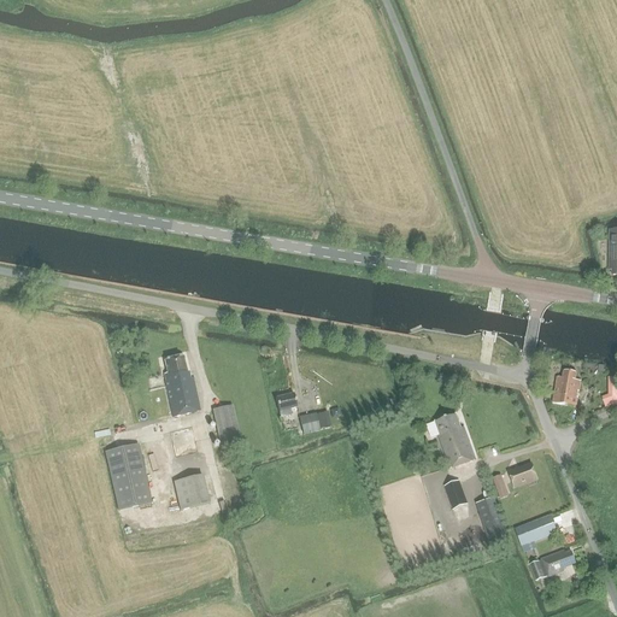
[(168,374),(164,375),(165,382),(164,382),(166,388),(172,417),(200,411),(193,378),(191,380),(189,371),(187,372),(183,358),(164,363),(168,374)]
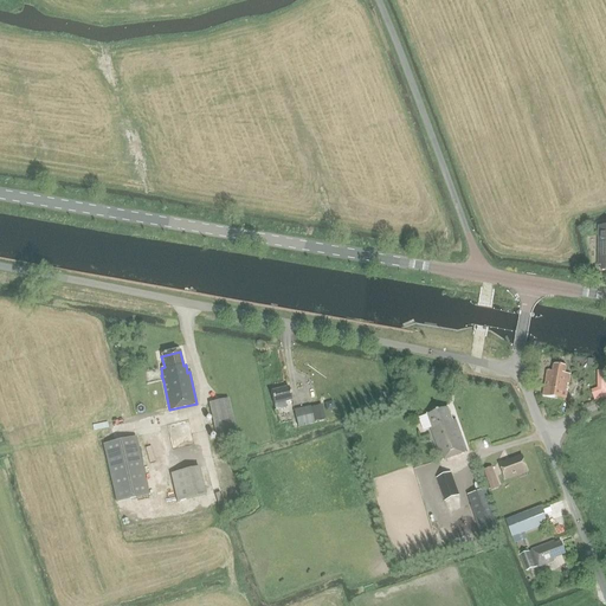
[(566,400),(569,375),(566,374),(566,367),(553,365),(553,372),(547,371),(542,397),(566,400)]
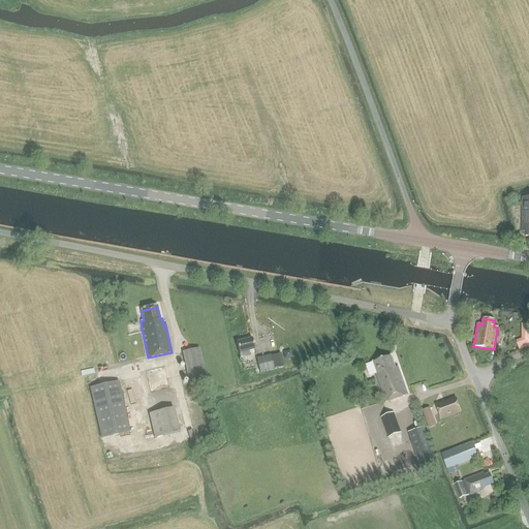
[(519,348),(528,346),(528,322),(522,323),(523,339),(518,339),(519,348)]
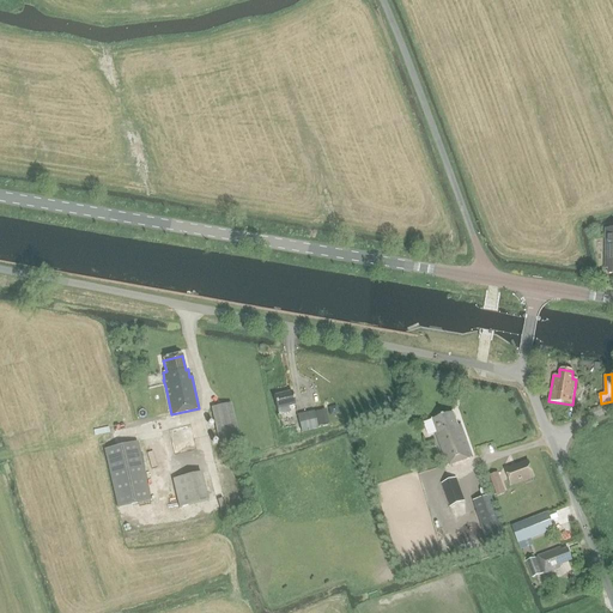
[(287,407),(295,406),(292,393),(274,396),(278,416),(289,413),(287,407)]
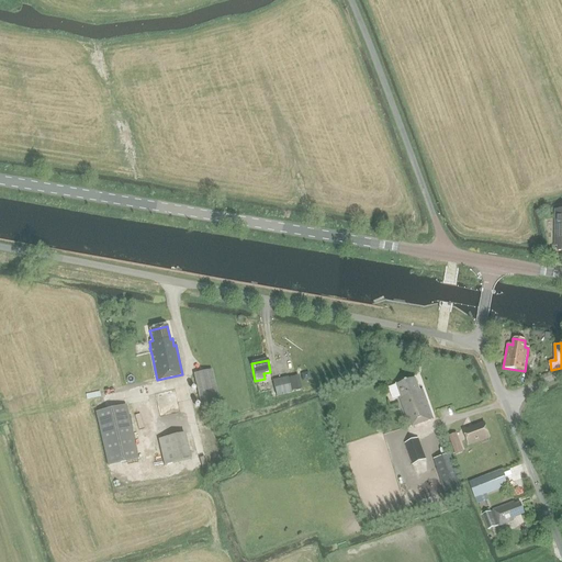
[(201,409),(220,406),(212,370),(193,374),(201,409)]
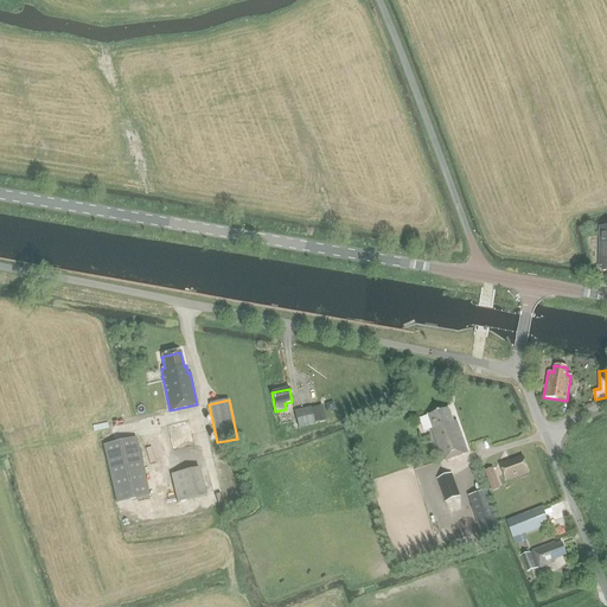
[(314,425),(311,408),(294,411),(298,428),(314,425)]
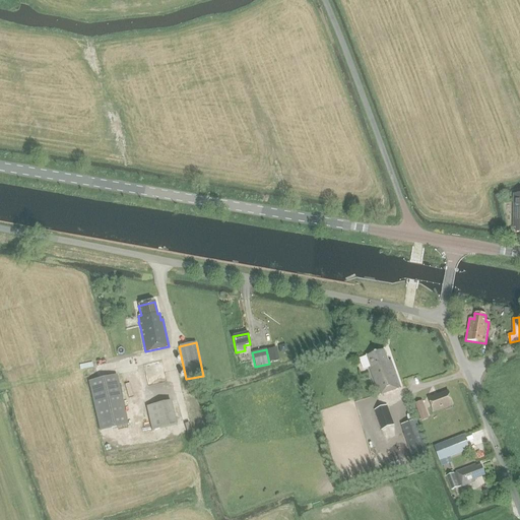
[(378,395),(400,388),(391,361),(388,361),(384,349),(367,355),(371,368),(369,370),(378,395)]
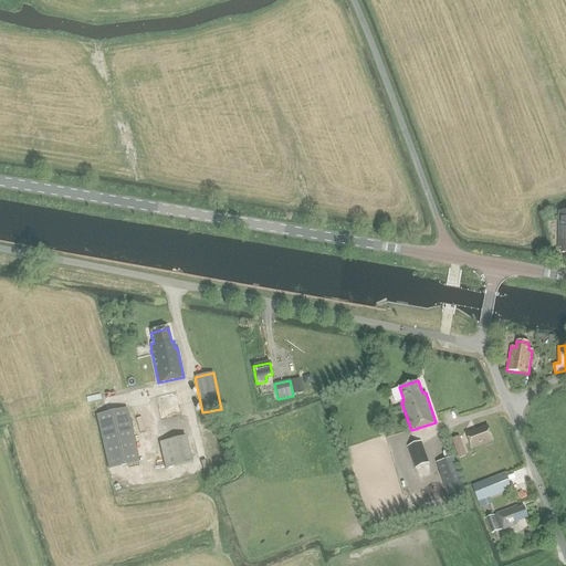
[(108,469),(139,462),(127,408),(96,416),(108,469)]
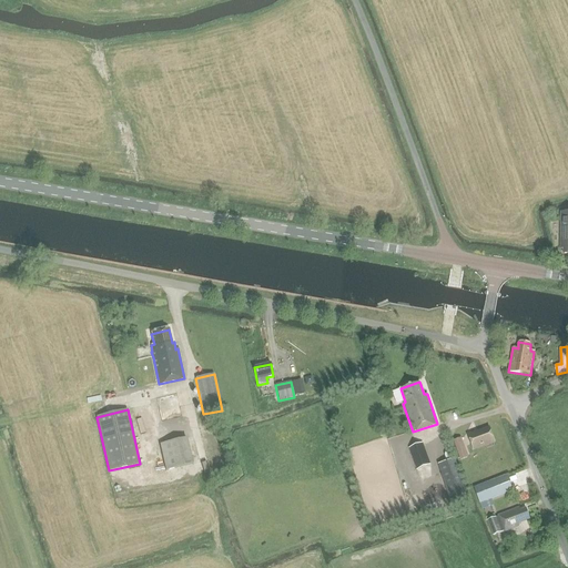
[(495,442),(489,428),(468,435),(474,449),(495,442)]
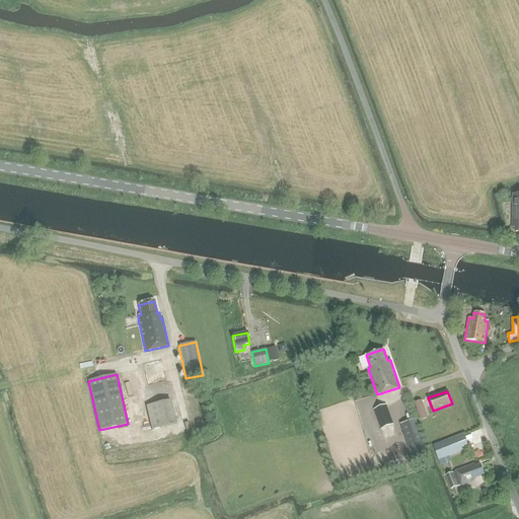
[(146,406),(151,430),(175,425),(170,400),(146,406)]
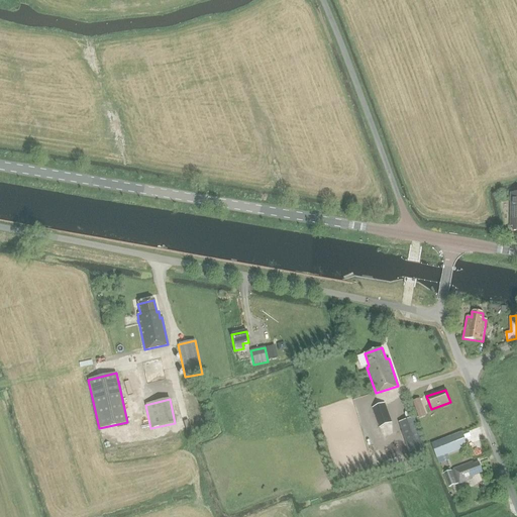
[(419,419),(426,417),(420,399),(413,402),(419,419)]
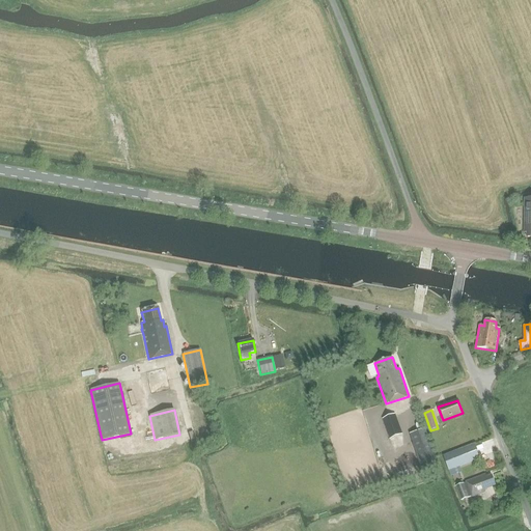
[(389,439),(402,435),(395,415),(382,419),(389,439)]
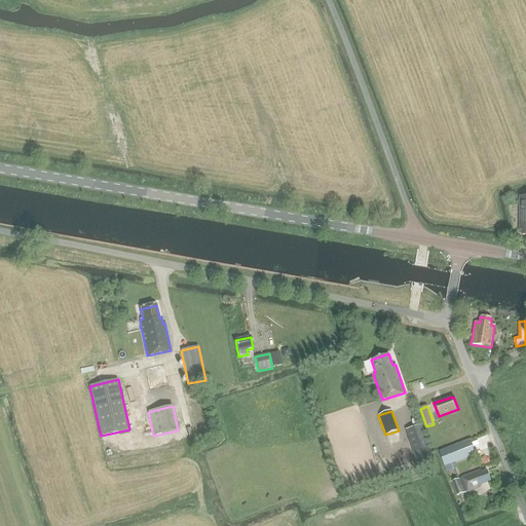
[(406,430),(409,441),(414,456),(430,451),(421,425),(406,430)]
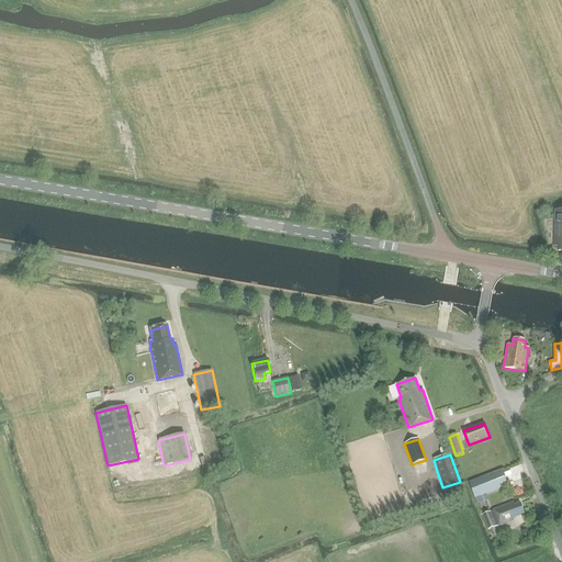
[(491,479),(470,486),(474,498),(495,490),(491,479)]
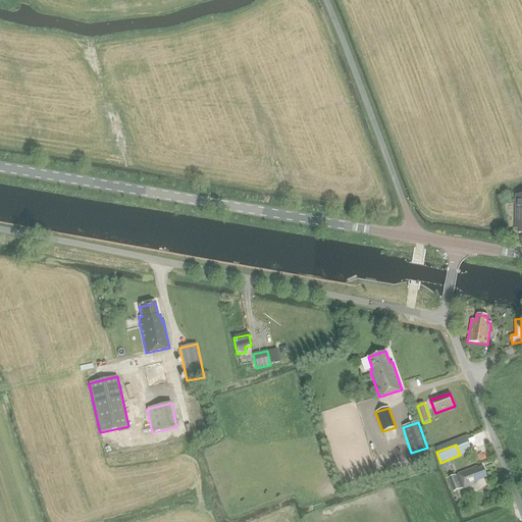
[(459,474),(459,475),(448,479),(454,493),(477,484),(476,482),(486,478),(483,468),(478,470),(477,467),(459,474)]
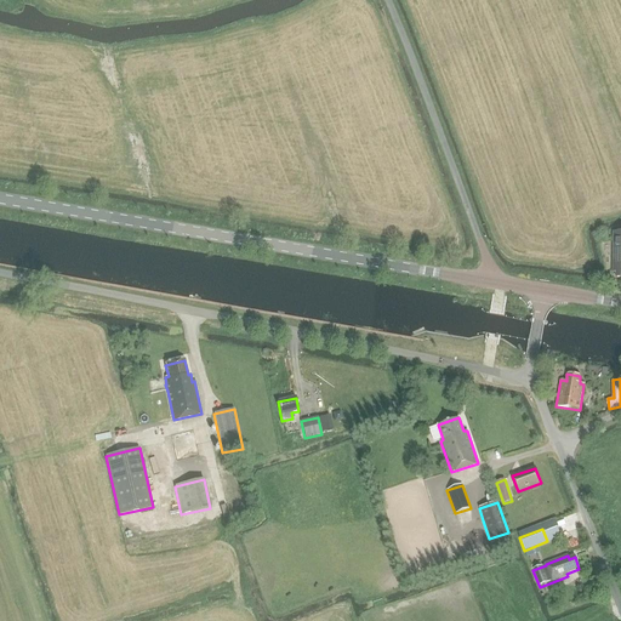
All buildings are outlined.
